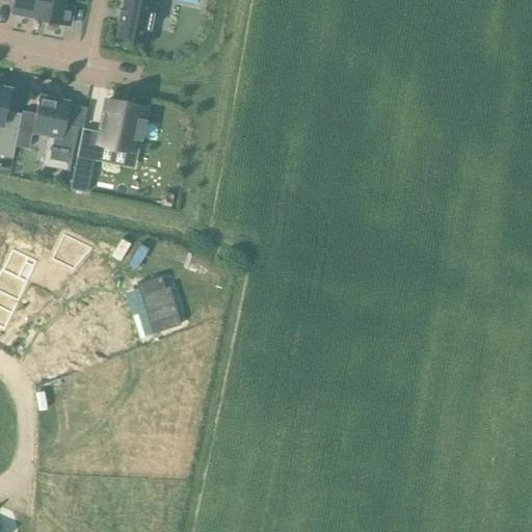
[(36,19),(40,0),(14,0),(10,14),(20,16),(35,19),(36,19)]
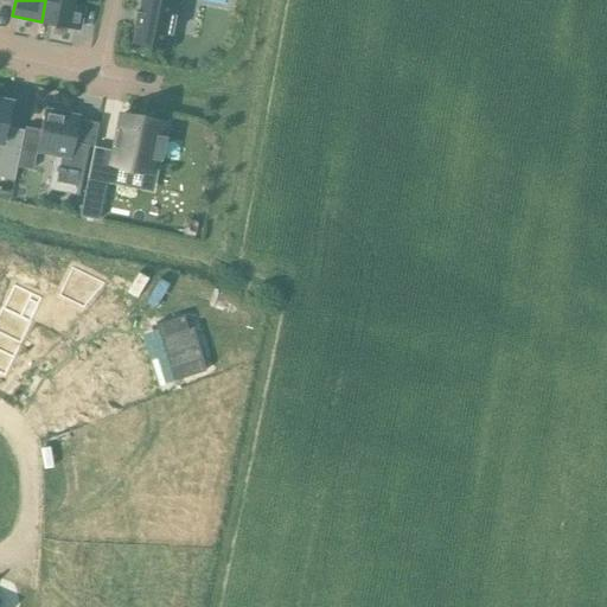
[(45,0),(42,21),(80,29),(83,7),(72,5),(72,0),(45,0)]
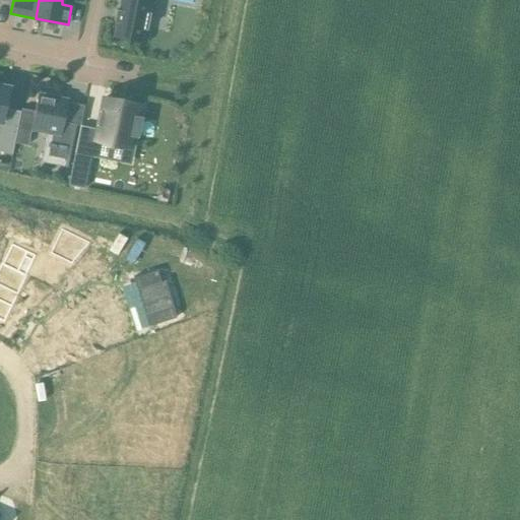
[(120,0),(119,10),(117,10),(114,21),(116,21),(113,37),(146,44),(154,0),(120,0)]
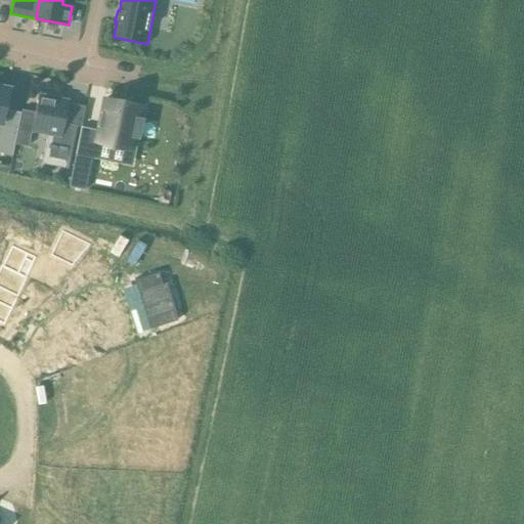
[(14,145),(20,113),(19,112),(19,113),(5,110),(9,88),(0,85),(0,123),(1,123),(0,125),(0,151),(10,154),(11,154),(11,155),(12,155),(14,145)]
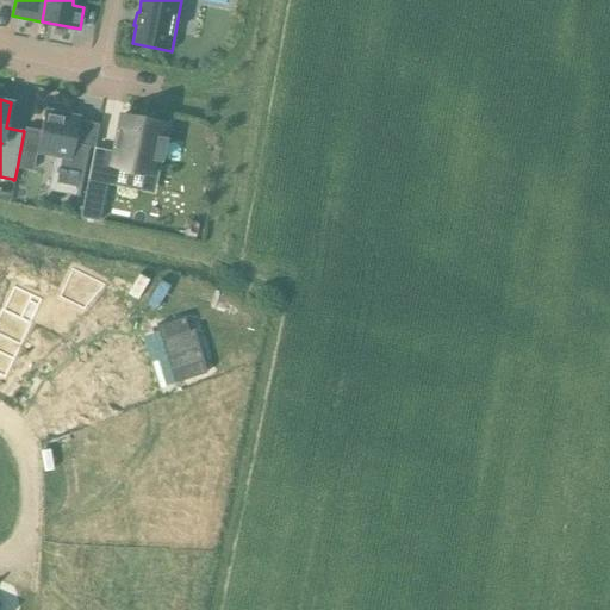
[(45,107),(41,130),(25,128),(24,131),(22,147),(37,149),(36,154),(55,157),(49,190),(79,197),(88,145),(75,143),(80,114),(45,107)]
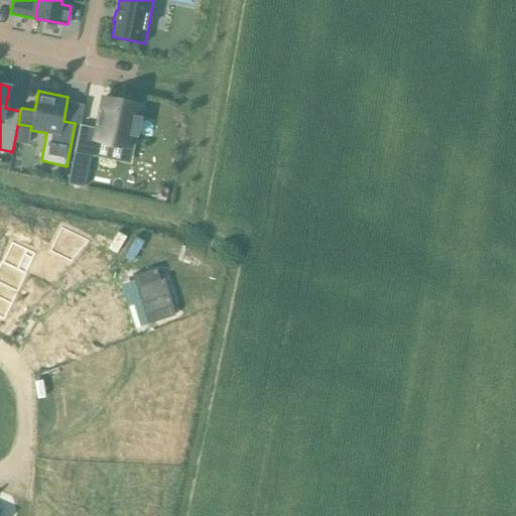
[(135,134),(141,106),(103,98),(95,137),(129,145),(131,135),(136,136),(136,135),(135,134)]
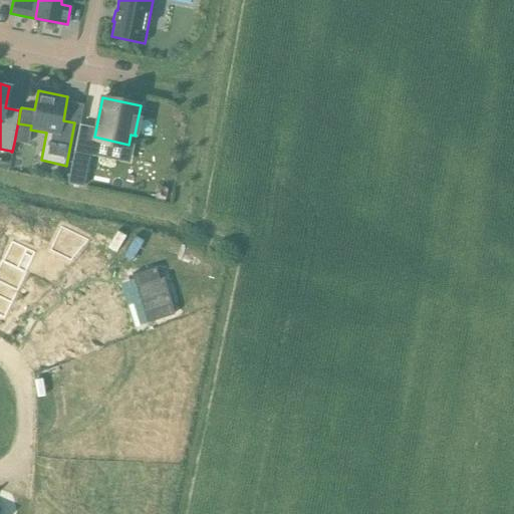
[(83,186),(89,155),(74,152),(67,183),(83,186)]
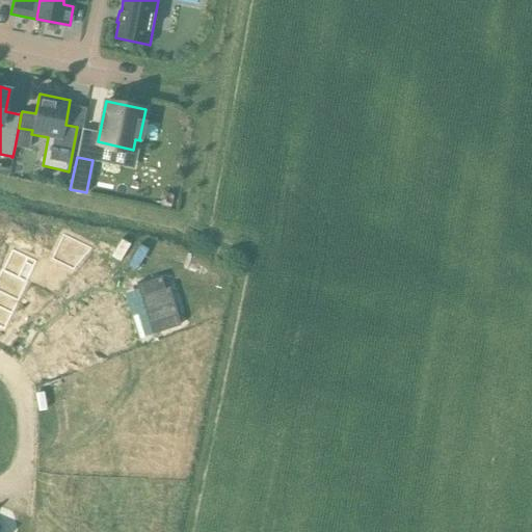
[(63,234),(51,259),(73,269),(91,247),(63,234)]
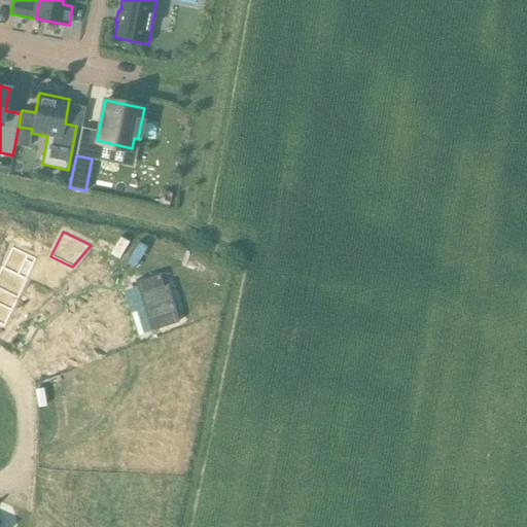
[(69,312),(30,339),(47,365),(97,332),(78,306),(75,303),(112,258),(93,242),(91,245),(72,267),(49,295),(69,312)]
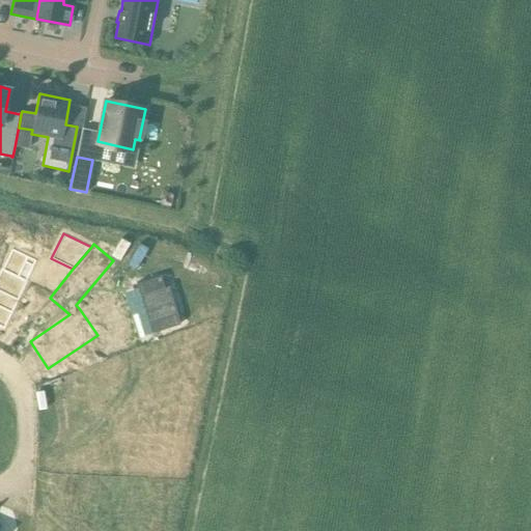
[(0,327),(4,330),(28,281),(27,281),(34,266),(24,261),(18,276),(1,269),(0,271),(0,327)]
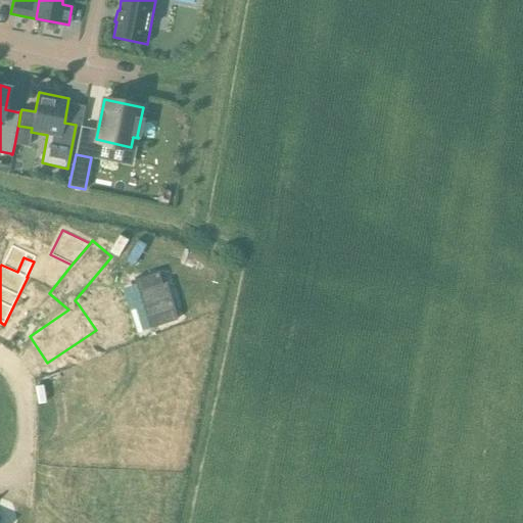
[(161,274),(134,282),(149,329),(177,320),(161,274)]
